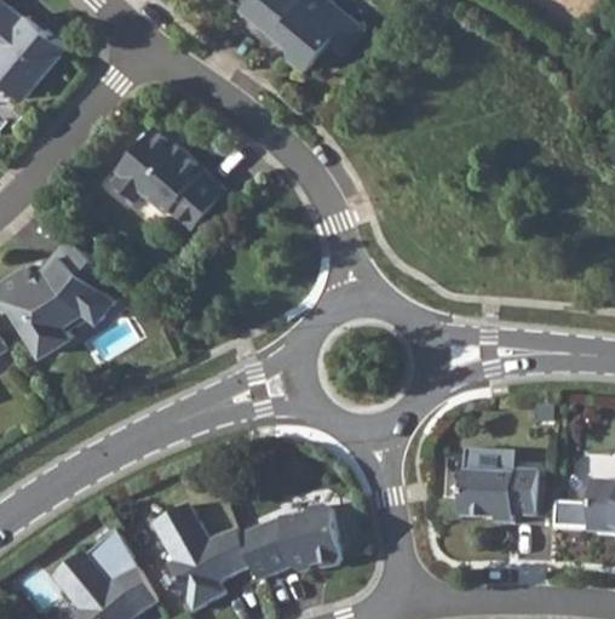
[(24,17),(1,0),(0,0),(0,78),(23,97),(67,45),(45,28),(41,32),(24,17)]
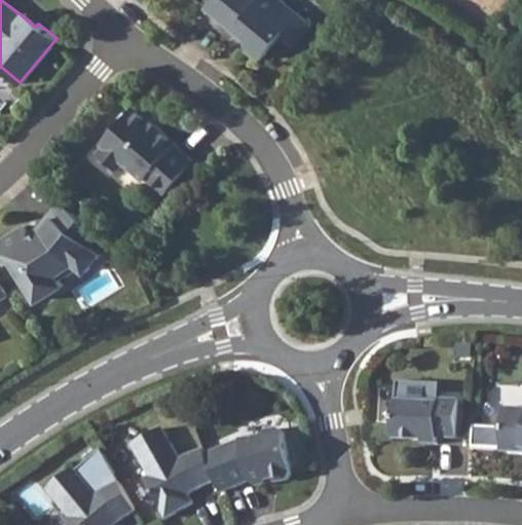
[(208,0),(203,6),(231,30),(234,28),(244,36),(245,46),(258,59),(278,35),(290,44),(308,23),(281,0),(208,0)]
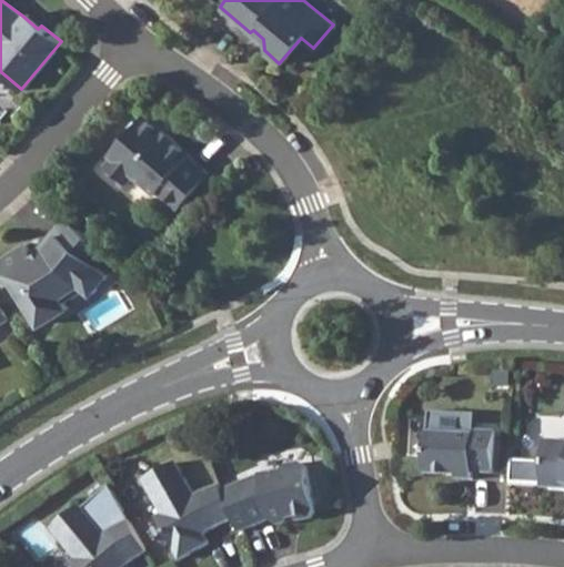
[(143,112),(108,153),(110,155),(103,163),(124,182),(132,173),(153,193),(157,190),(177,208),(207,172),(187,154),(189,152),(143,112)]
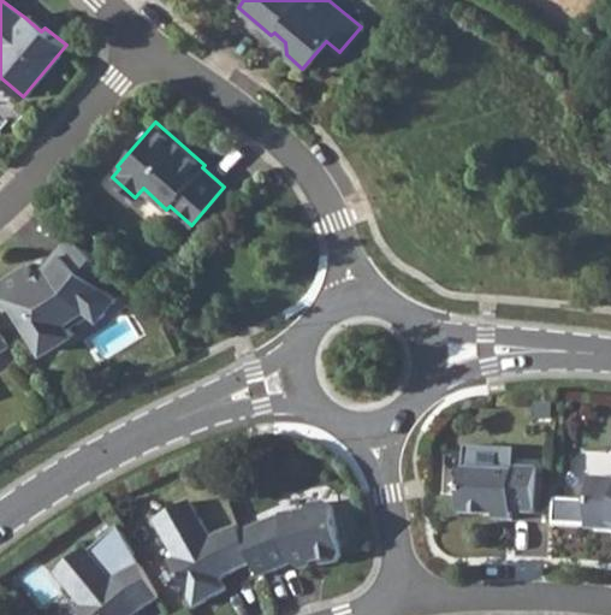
[(116,272),(69,235),(47,262),(49,268),(35,277),(25,264),(0,279),(0,294),(7,307),(15,303),(43,349),(72,331),(65,319),(85,306),(99,315),(114,296),(104,287),(116,272)]
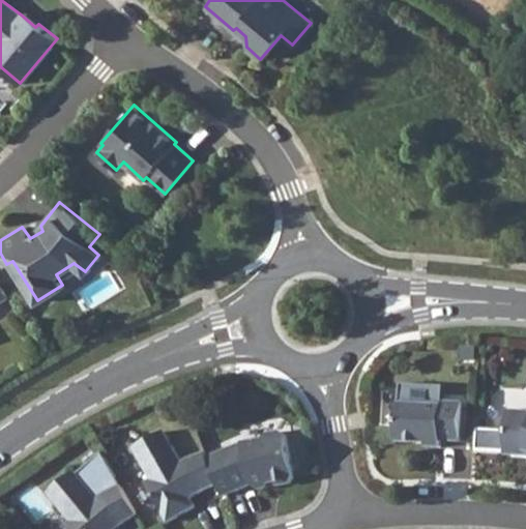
[(0,299),(8,295),(0,282),(0,299)]
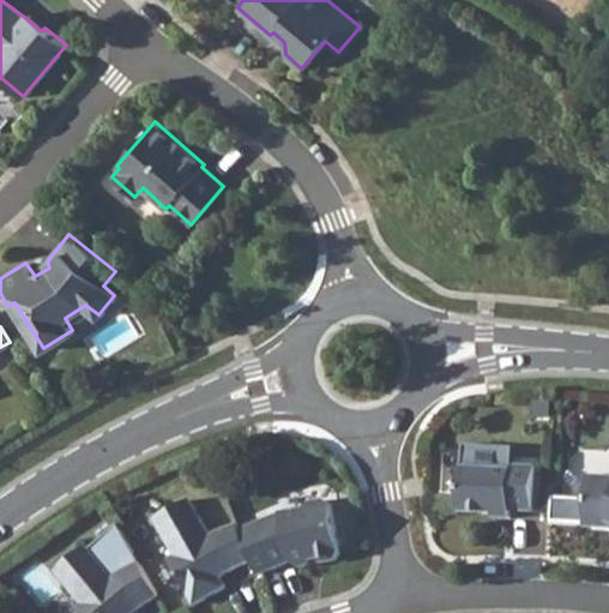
[(508,469),(458,467),(456,511),(490,514),(507,514),(507,510),(531,511),(534,467),(508,464),(508,469)]
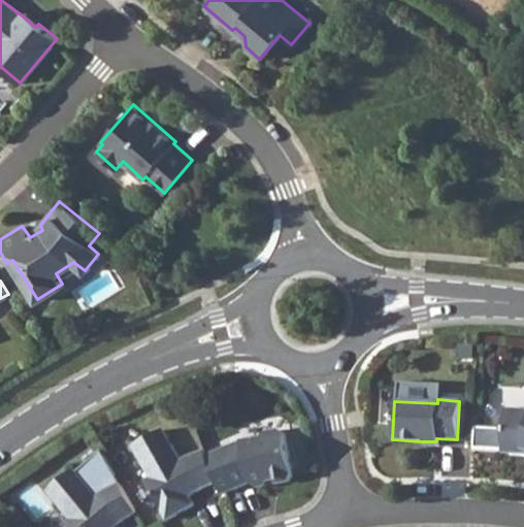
[(523,408),(502,407),(499,452),(523,453),(523,449),(523,408)]
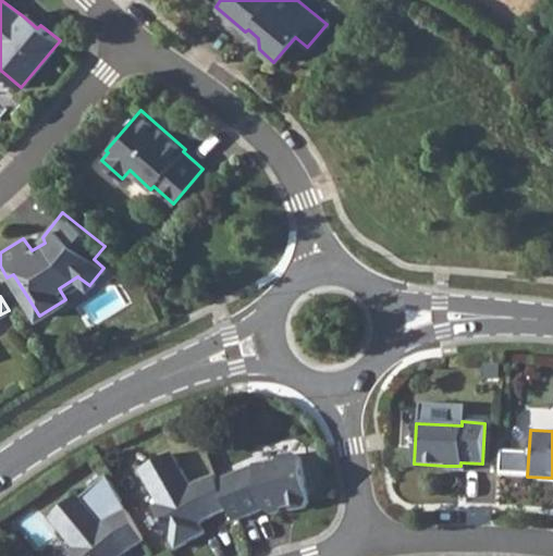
[(157,505),(160,510),(157,520),(174,548),(203,532),(197,522),(210,515),(226,508),(216,481),(213,476),(195,482),(187,485),(169,454),(137,471),(157,505)]
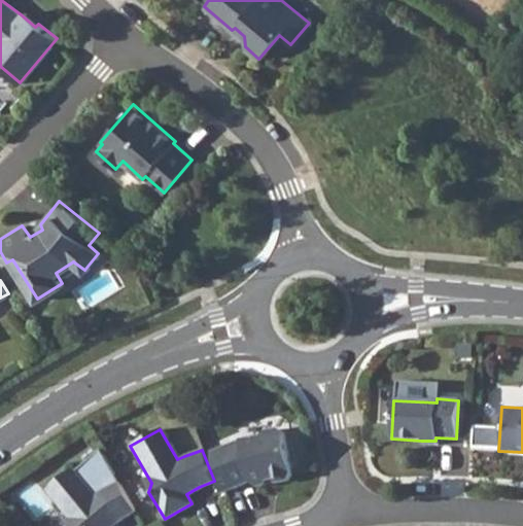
[(240,441),(204,455),(214,481),(218,491),(248,482),(253,486),(263,485),(267,480),(272,479),(273,483),(285,480),(289,474),(283,433),(278,429),(263,431),(259,436),(240,441)]
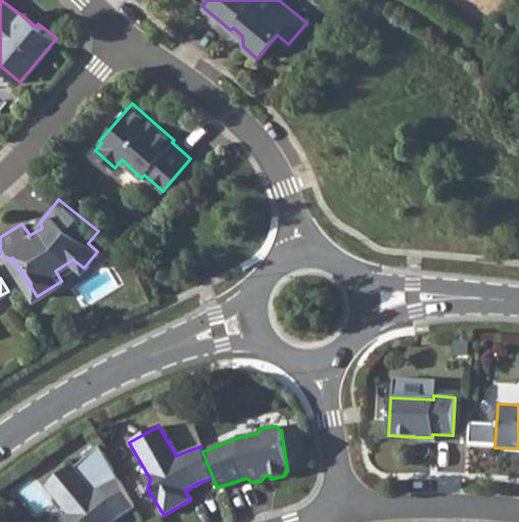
[(134,509),(116,479),(98,448),(74,467),(72,465),(45,486),(67,514),(72,519),(71,521),(111,521),(120,517),(134,509)]
